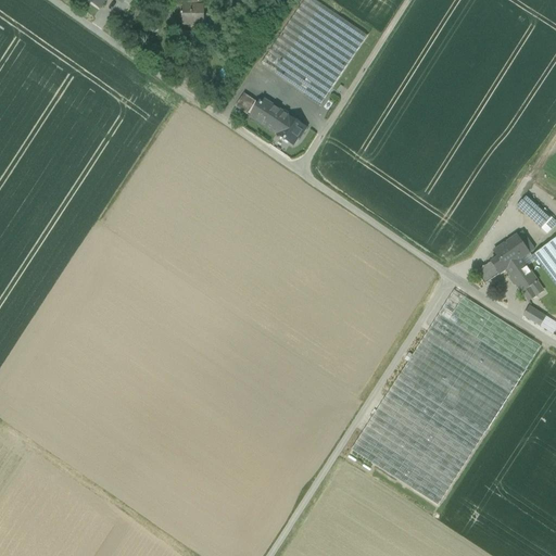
[(367,37),(313,0),(304,0),(262,65),(267,70),(278,77),(321,106),(367,37)]
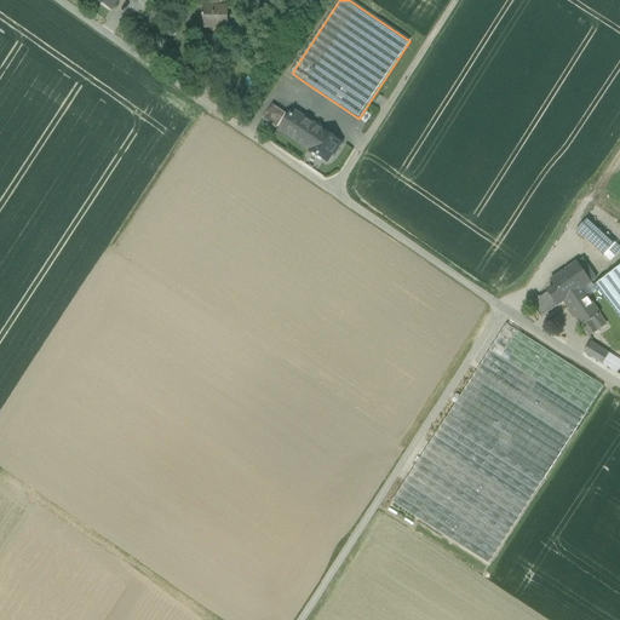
[(194,16),(194,4),(184,4),(184,16),(194,16)]
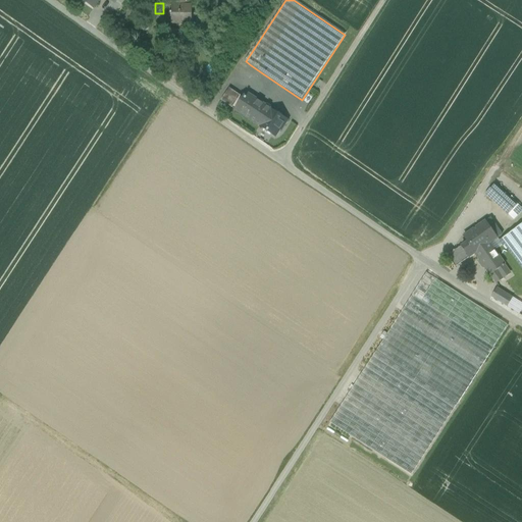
[(192,6),(185,6),(172,6),(169,6),(170,24),(192,24),(192,15),(192,6)]
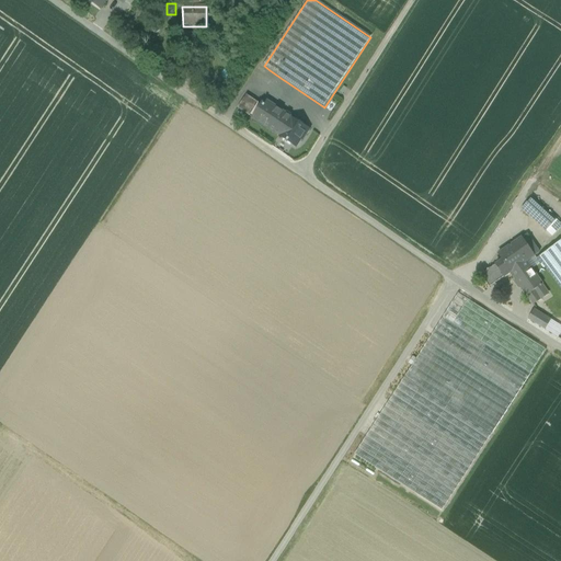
[(220,7),(206,7),(206,16),(220,15),(220,7)]
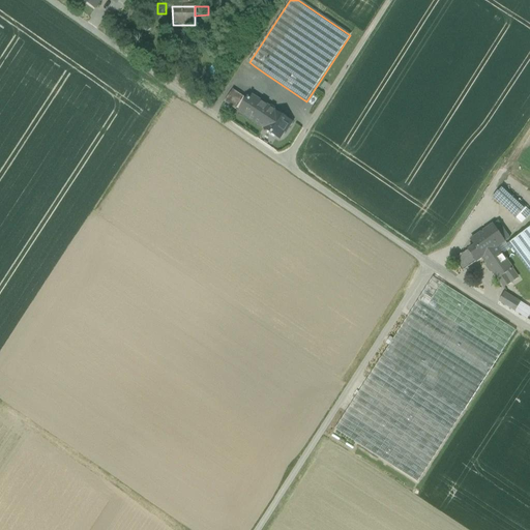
[(208,15),(195,16),(195,25),(208,24),(208,15)]
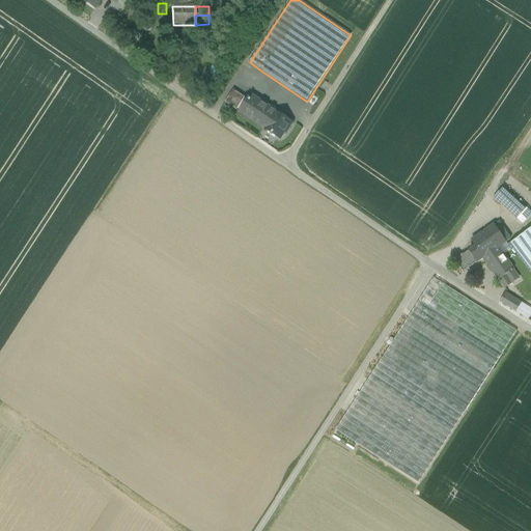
[(266,74),(255,66),(250,75),(260,81),(266,74)]
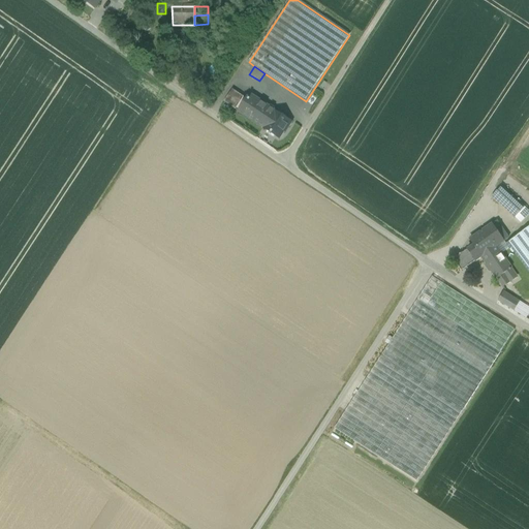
[(244,98),(234,91),(225,103),(236,111),(244,98)]
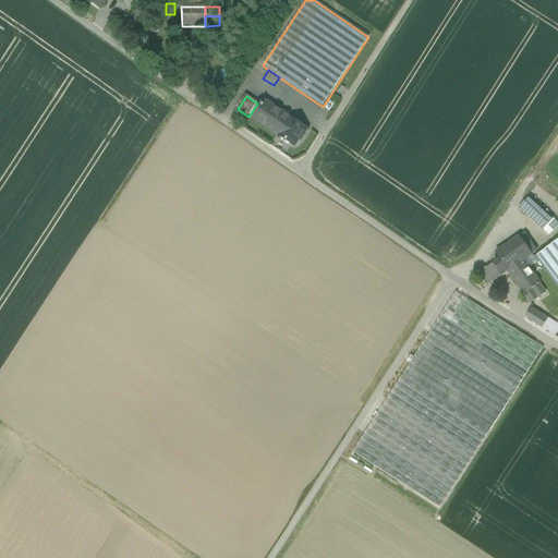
[(257,104),(249,117),(255,120),(263,108),(257,104)]
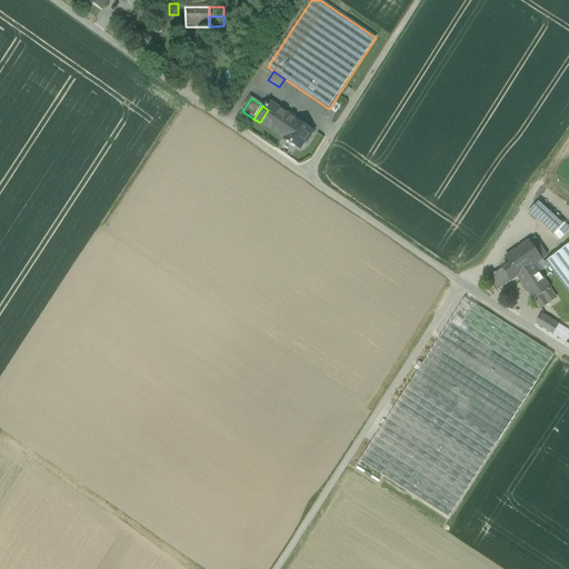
[(287,116),(271,106),(268,110),(260,122),(278,135),(286,123),(283,122),(287,116)]
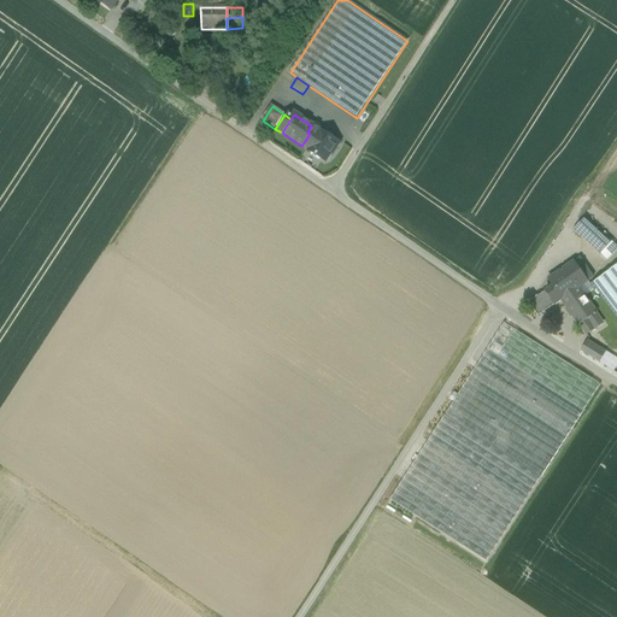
[(322,133),(311,125),(307,133),(310,134),(301,146),(310,151),(309,152),(325,164),(335,150),(338,151),(342,145),(322,131),(322,133)]
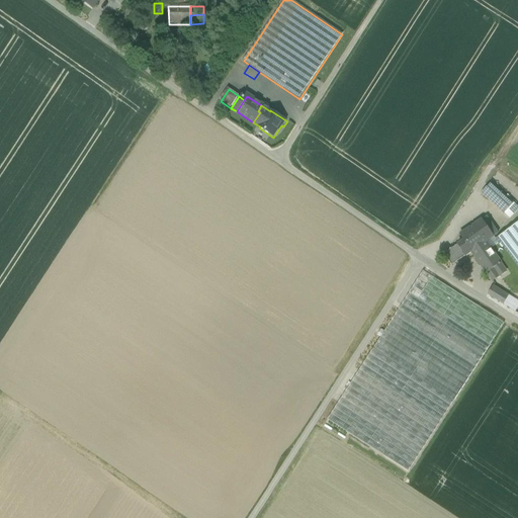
[(514,203),(491,183),(482,193),(504,213),(514,203)]
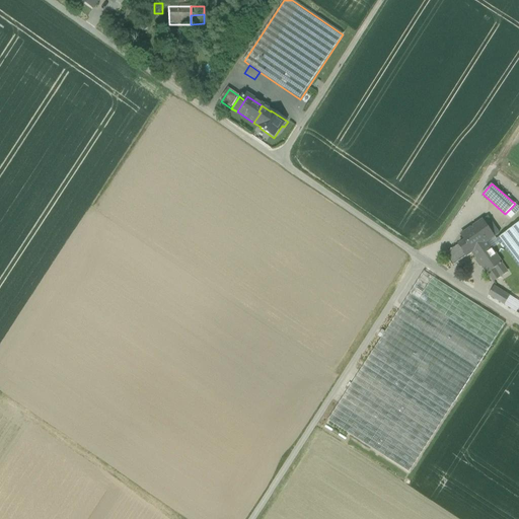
[(518,208),(515,204),(505,214),(510,219),(518,208)]
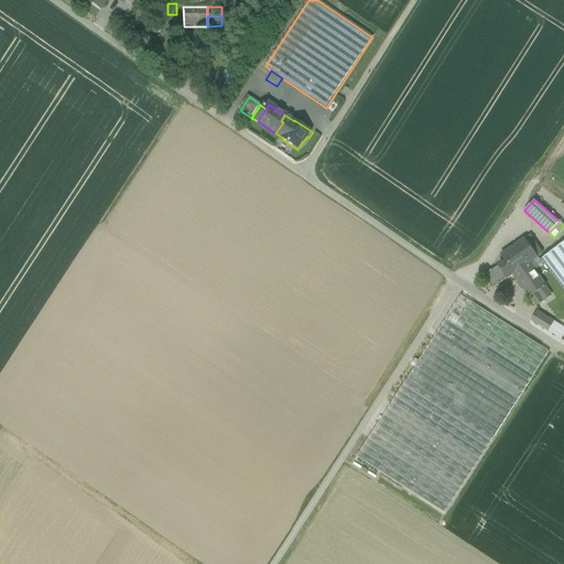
[(549,232),(506,262),(513,274),(529,263),(556,245),(549,232)]
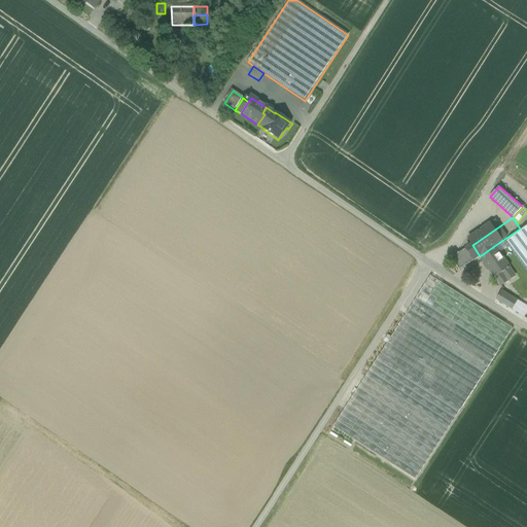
[(526,232),(511,246),(526,267),(526,232)]
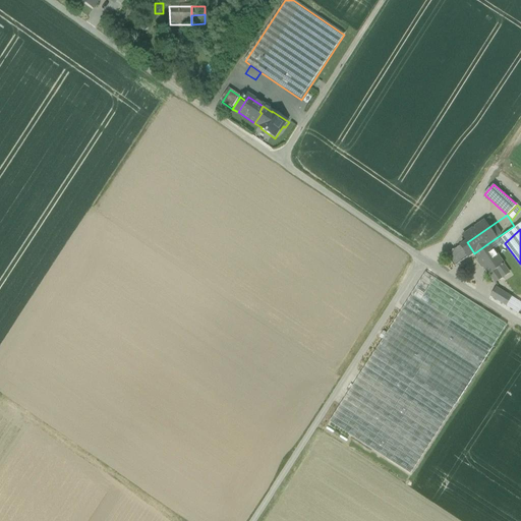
[(467,242),(447,255),(454,267),(474,253),(467,242)]
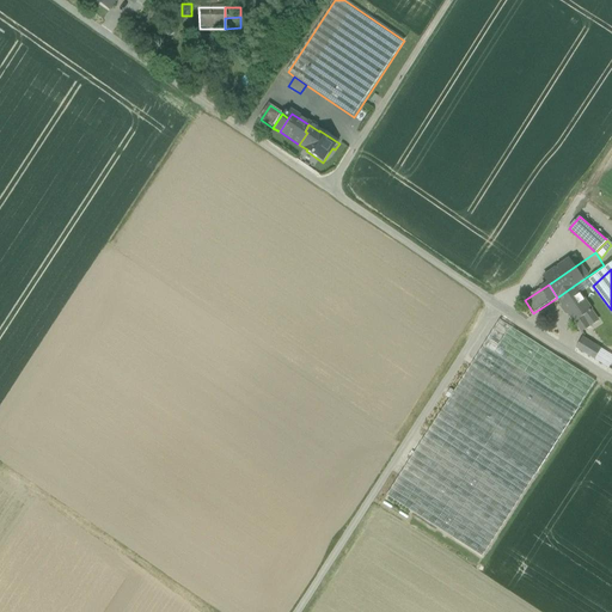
[(592,311),(574,286),(557,298),(575,323),(582,332),(598,322),(591,311),(592,311)]
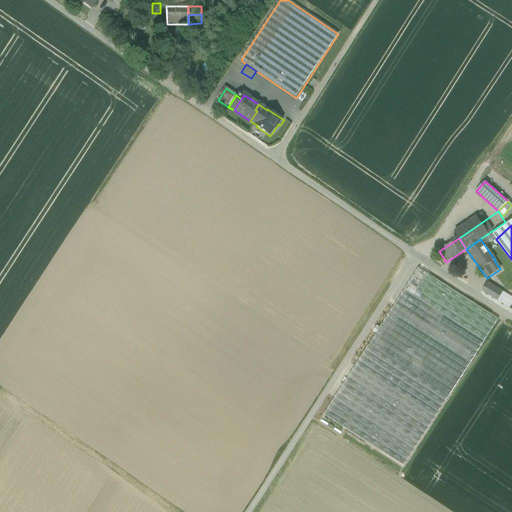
[(403,291),(483,343),(498,321),(417,268),(403,291)]
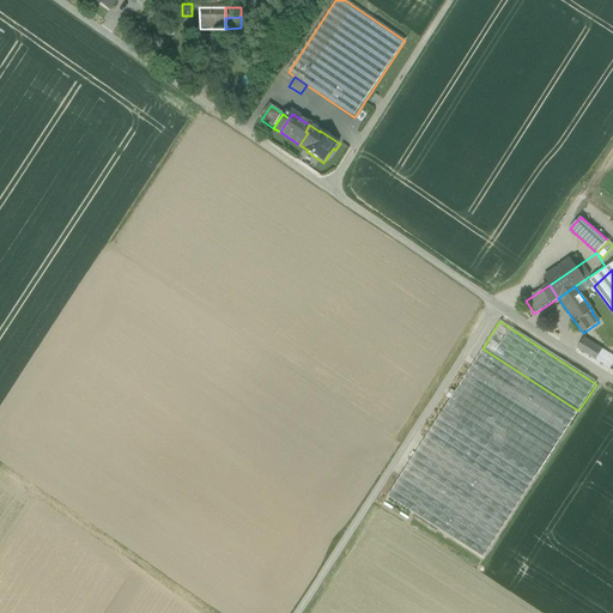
[(601,351),(583,340),(577,350),(595,360),(601,351)]
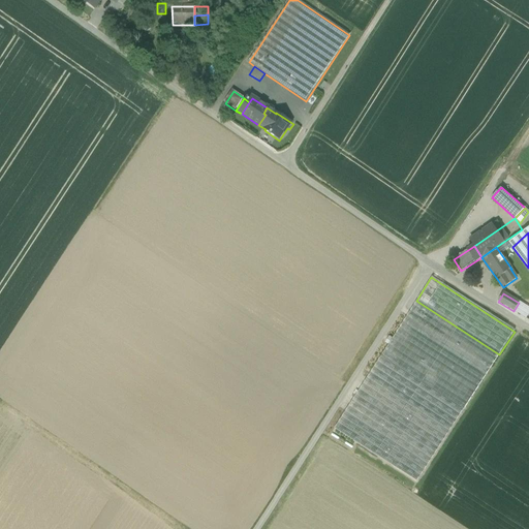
[(499,354),(416,301),(380,356),(464,409),(499,354)]
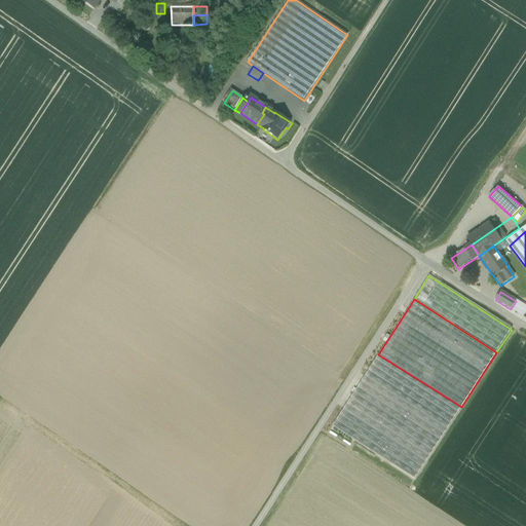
[(525,306),(516,301),(511,309),(523,317),(525,311),(525,306)]
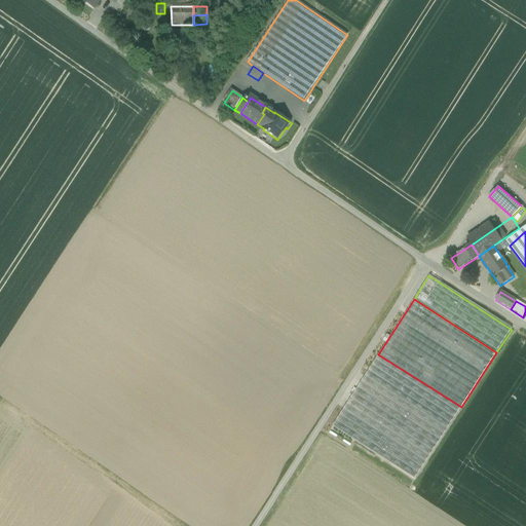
[(461,407),(378,354),(332,425),(414,479),(461,407)]
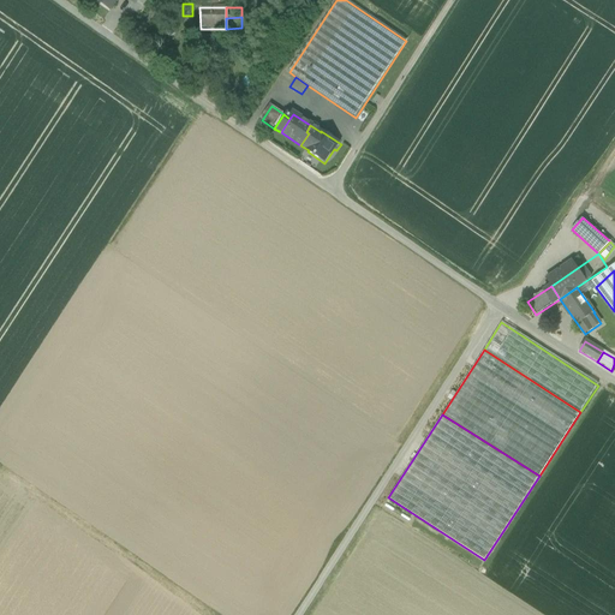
All buildings are outlined.
